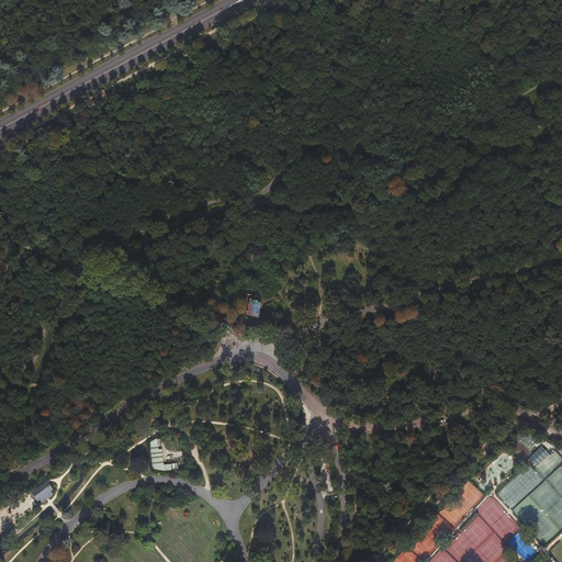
[(247,314),(258,316),(260,302),(258,302),(258,300),(251,299),(251,294),(246,293),(244,303),(249,304),(247,314)]
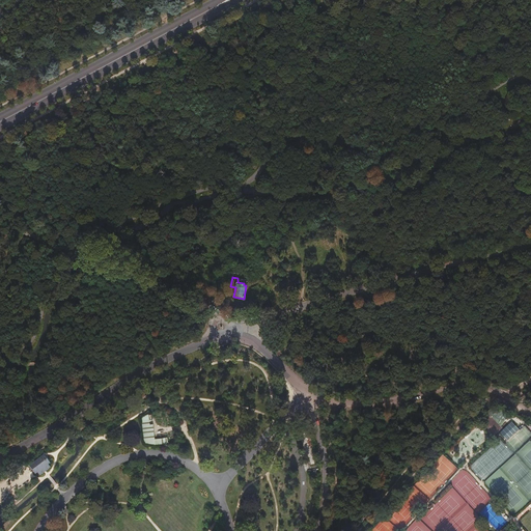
[(498,424),(505,410),(503,410),(502,410),(492,409),(488,411),(487,411),(488,417),(482,421),(485,424),(491,420),(499,429),(501,428),(498,424)]
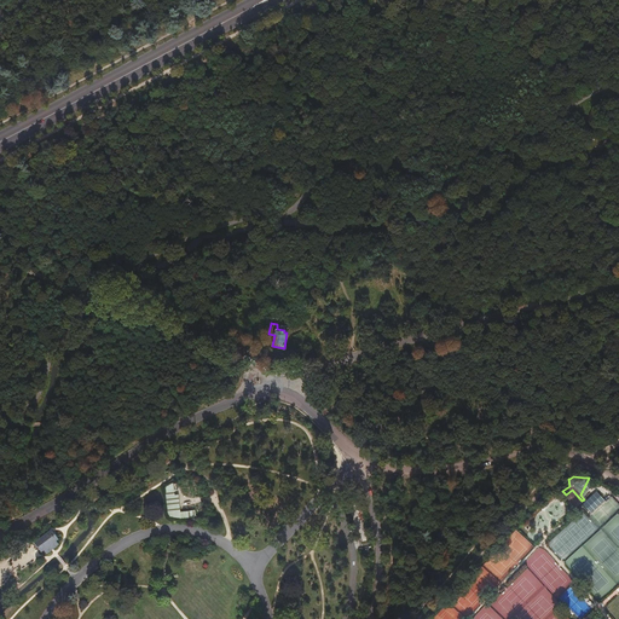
[(174,482),(166,485),(166,487),(168,513),(171,516),(187,519),(196,516),(196,509),(189,510),(181,512),(179,493),(175,495),(174,484),(174,482)]
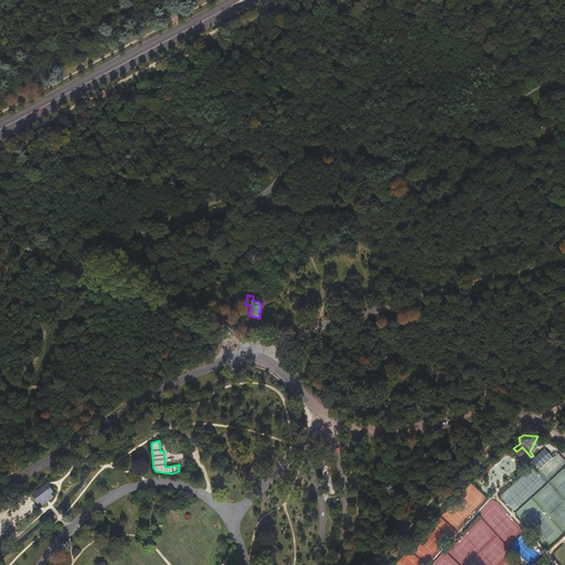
[(531,457),(522,447),(516,451),(525,462),(531,457)]
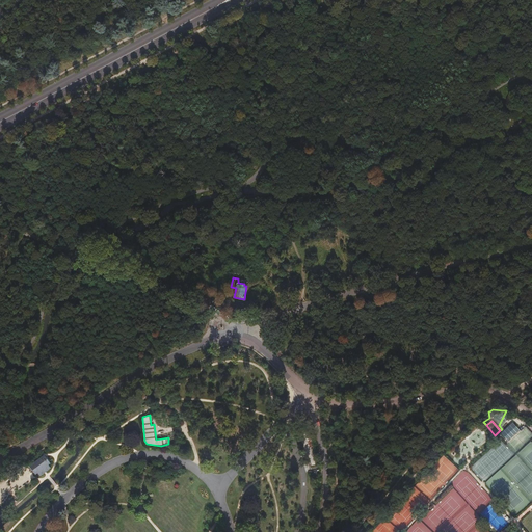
[(508,441),(524,426),(521,423),(517,425),(513,421),(500,432),(508,441)]
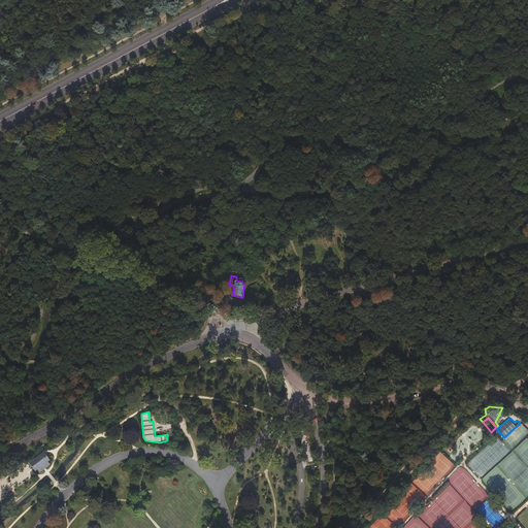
[(45,461),(47,460),(42,454),(29,464),(34,470),(36,468),(38,471),(44,467),(47,464),(45,461)]
